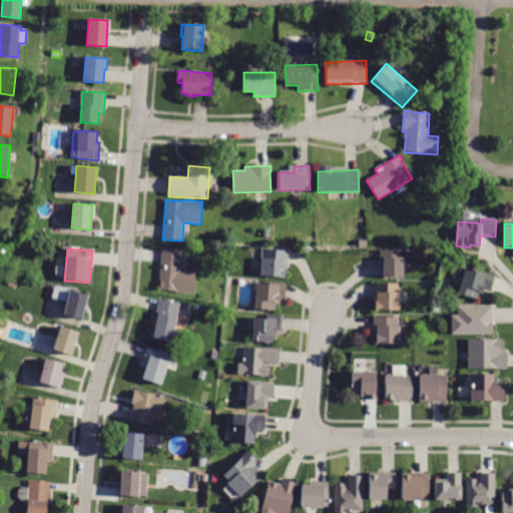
[(180,271),(196,272),(194,295),(176,293),(176,292),(159,291),(160,280),(159,280),(162,248),(181,250),(180,271)]
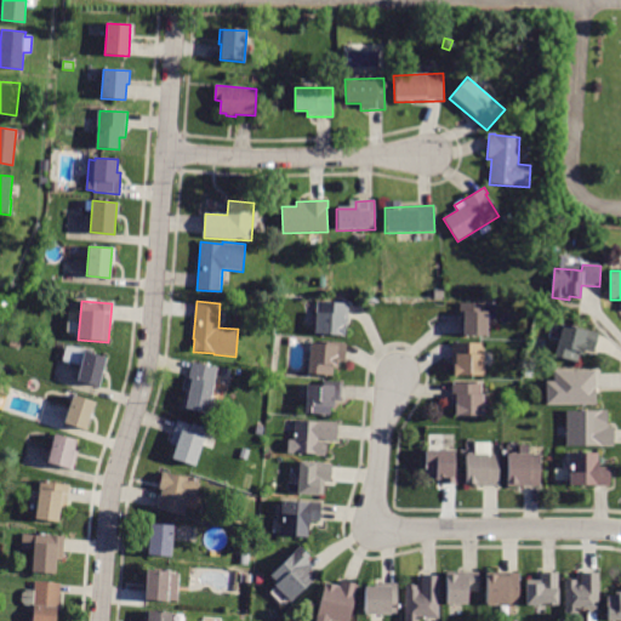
[(351,340),(319,339),(320,302),(352,303),(351,340)]
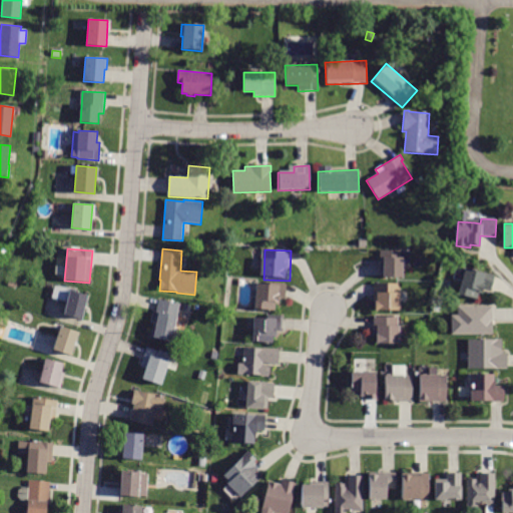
[(403,258),(403,278),(384,278),(384,264),(379,264),(379,250),(399,251),(399,258),(403,258)]
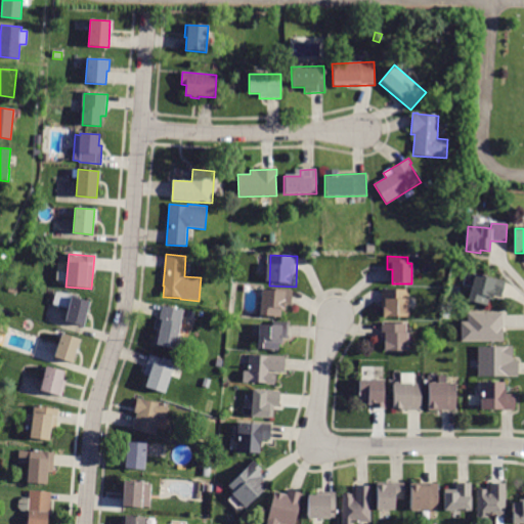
[(505,282),(501,296),(493,294),(492,298),(488,298),(487,305),(469,301),(475,274),(505,281),(505,282)]
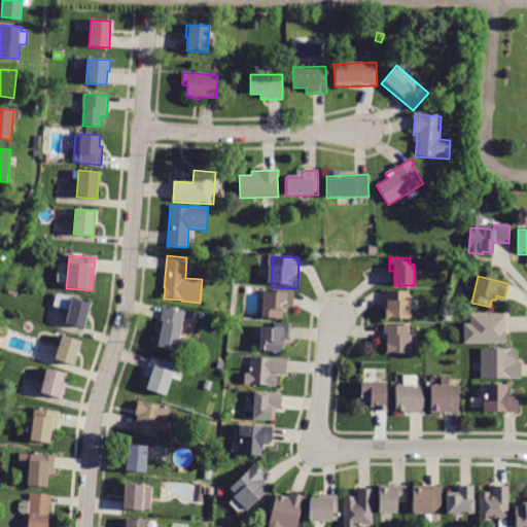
[(292,307),(288,307),(287,313),(283,312),(282,320),(261,318),(264,291),(274,292),(275,289),(283,290),(283,291),(294,292),(292,307)]
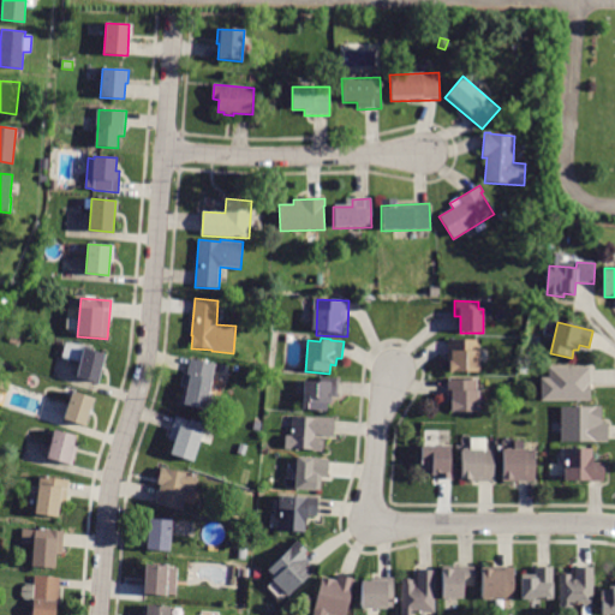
[(447,340),(478,340),(479,371),(448,372),(447,340)]
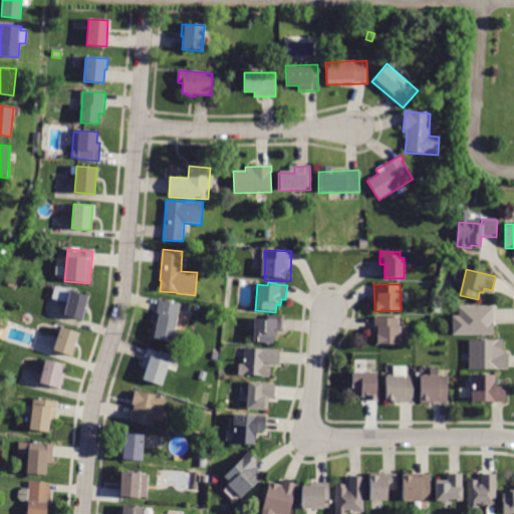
[(82,320),(63,315),(67,302),(52,298),(55,287),(71,291),(71,289),(77,291),(76,293),(88,296),(82,320)]
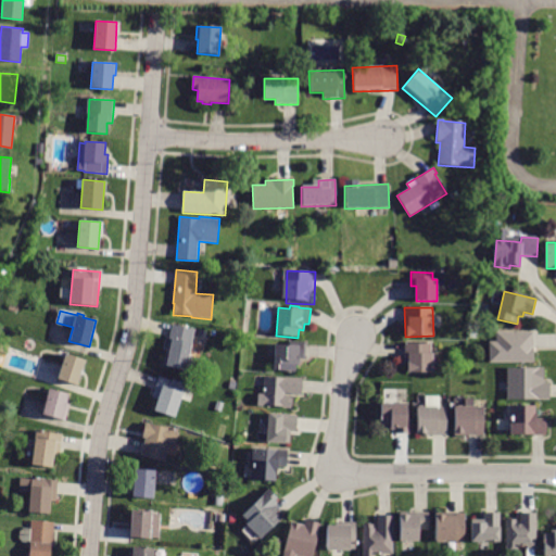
[(196,329),(194,332),(199,333),(197,340),(193,339),(192,345),(200,346),(196,368),(188,366),(187,370),(164,365),(173,324),(196,329)]
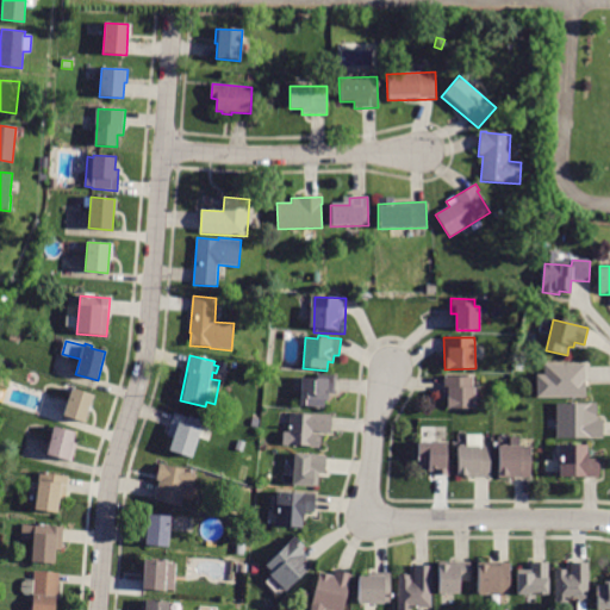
[(548,365),(585,365),(585,398),(536,397),(536,375),(545,375),(545,365),(548,365)]
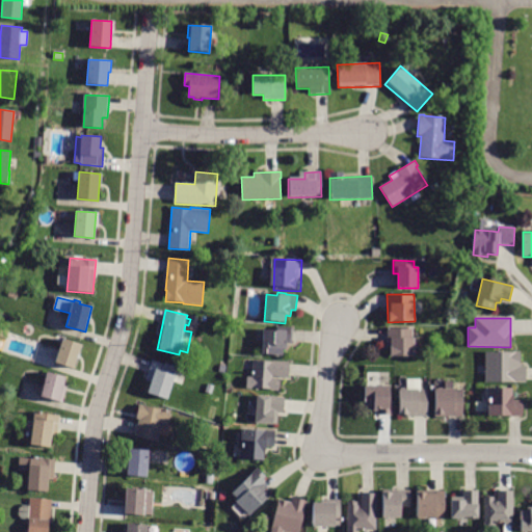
[(292,343),(287,343),(287,349),(284,349),(283,357),(262,355),(264,330),(277,331),(277,327),(293,328),(292,343)]
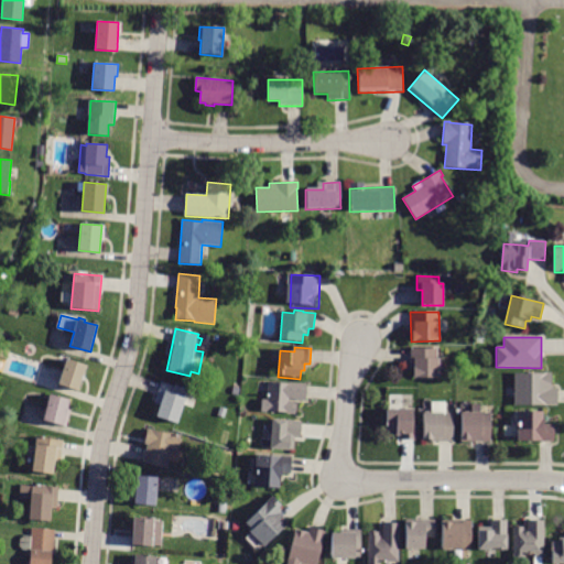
[(411,347),(436,348),(436,358),(438,358),(438,378),(413,378),(413,368),(411,368),(411,347)]
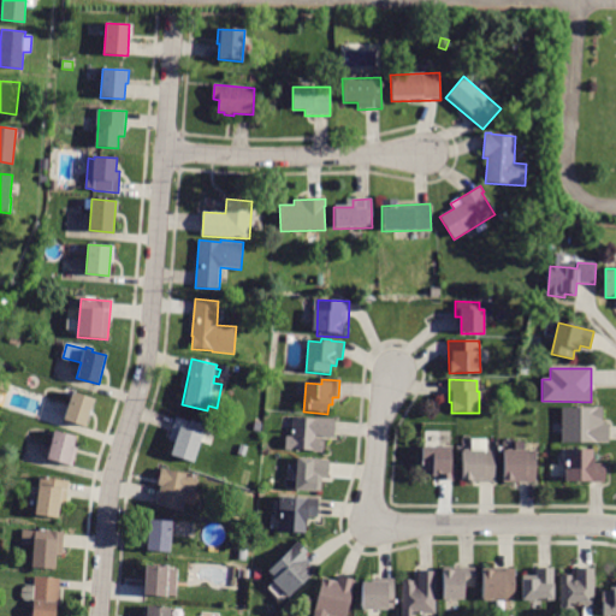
[(7,392),(0,390),(0,386),(1,383),(10,386),(7,392)]
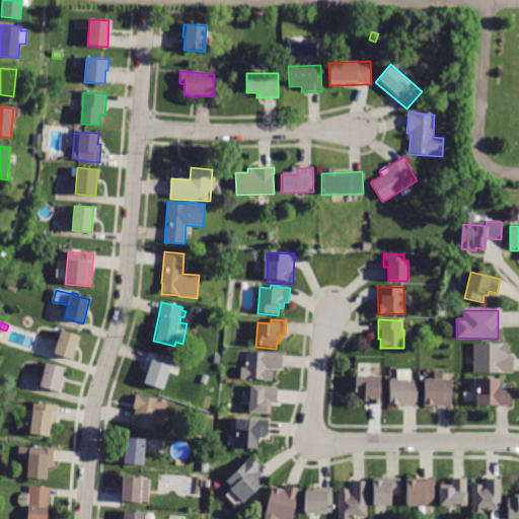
[(79,336),(71,360),(54,354),(61,330),(79,336)]
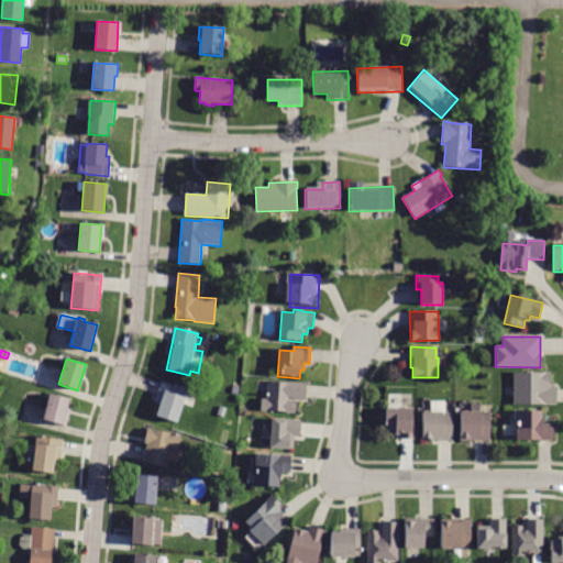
[(560,403),(560,410),(517,409),(517,375),(553,376),(553,392),(561,392),(560,403)]
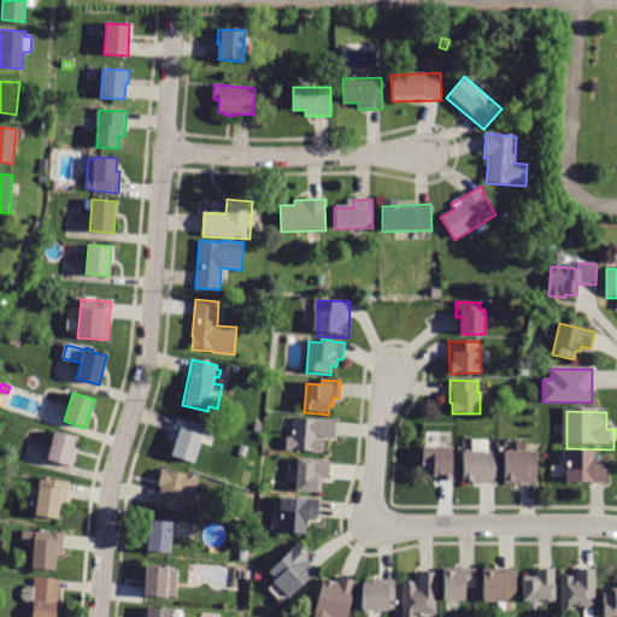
[(194,464),(171,456),(175,442),(169,441),(177,418),(191,422),(191,421),(205,425),(205,427),(216,430),(211,446),(200,442),(194,464)]
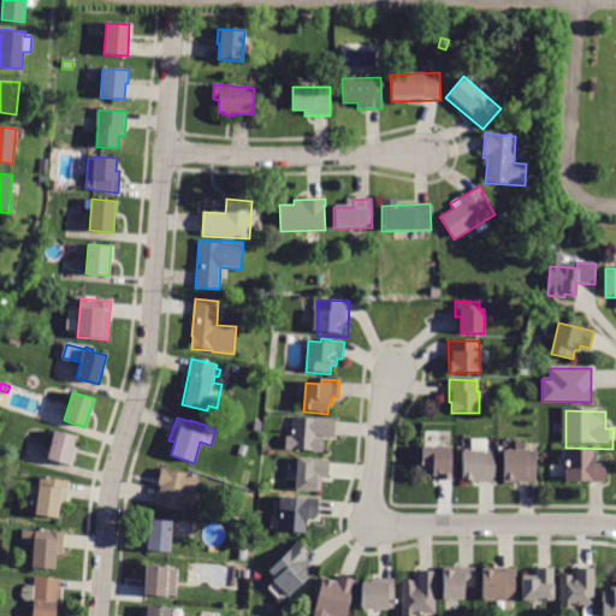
[(335,437),(317,436),(317,439),(319,439),(319,440),(324,442),(323,451),(285,450),(286,437),(291,437),(292,418),(335,420),(335,437)]
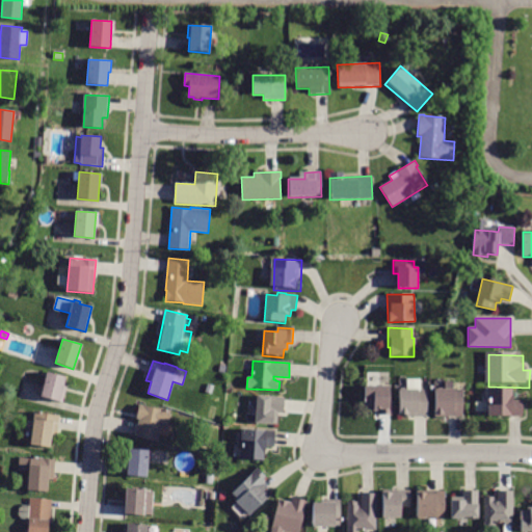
[(46,372),(65,377),(63,386),(68,387),(63,402),(40,397),(46,372)]
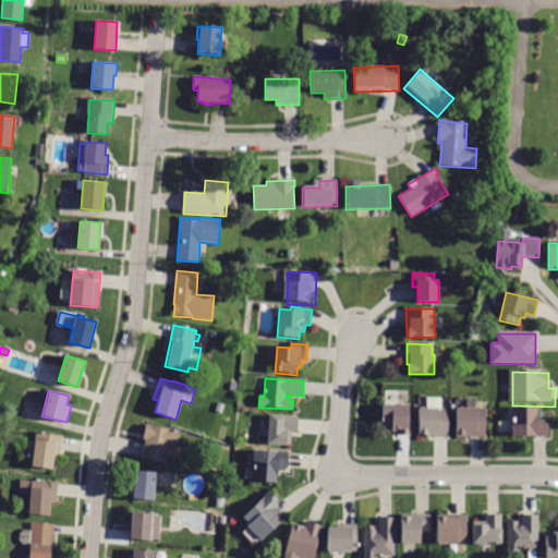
[(221,413),(216,412),(219,403),(225,405),(221,413)]
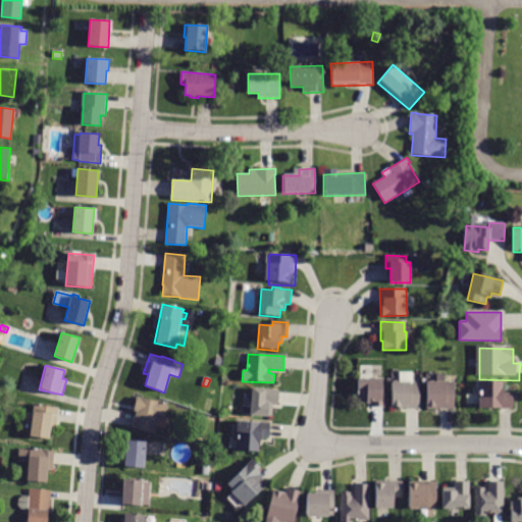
[(383,407),(370,407),(370,402),(364,402),(364,399),(357,399),(357,379),(381,379),(380,393),(383,393),(383,407)]
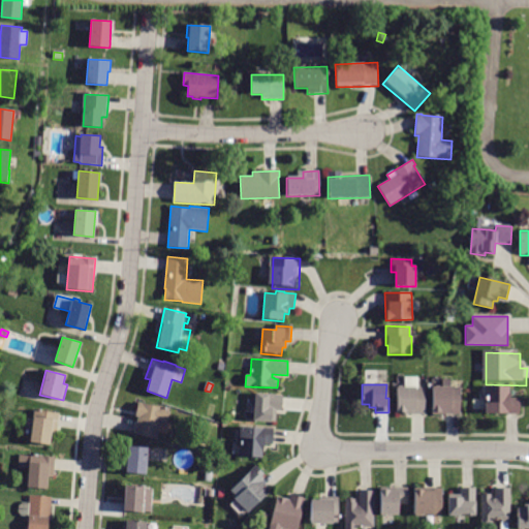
[(404,415),(404,411),(397,411),(397,389),(423,387),(423,415),(404,415)]
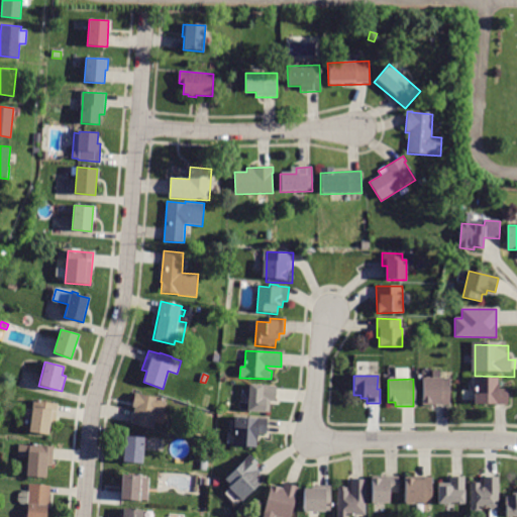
[(447,406),(421,405),(422,379),(447,379),(447,406)]
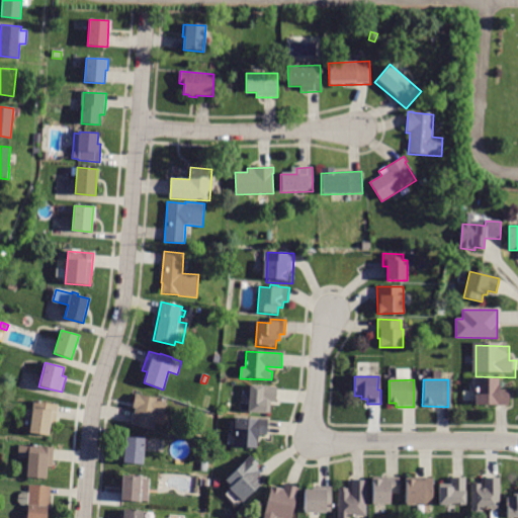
[(496,409),(481,408),(481,399),(482,399),(482,382),(505,382),(505,394),(515,394),(515,409),(496,409)]
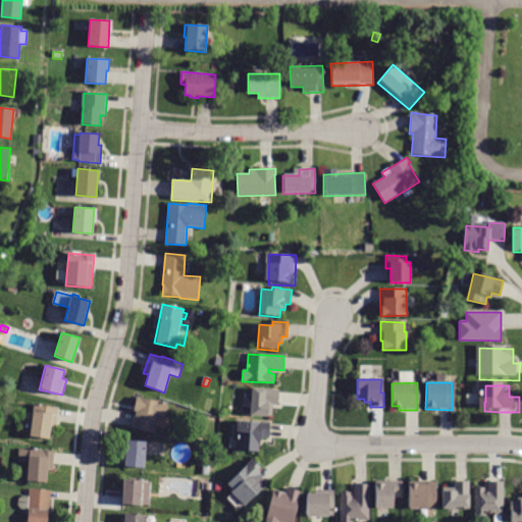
[(278,406),(269,405),(268,417),(251,416),(252,388),(279,390),(278,406)]
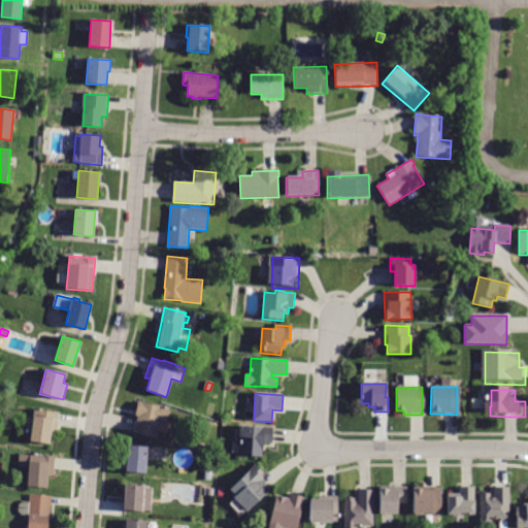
[(137,417),(135,416),(138,401),(161,406),(161,405),(169,407),(166,424),(168,424),(166,433),(158,431),(157,438),(134,433),(137,417)]
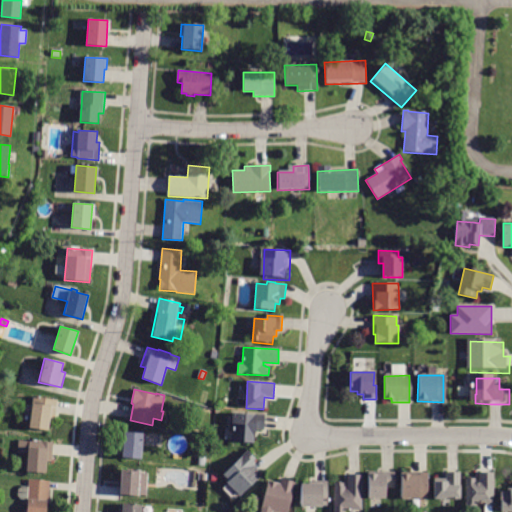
[(55,419),(50,418),(48,430),(28,427),(33,396),(58,400),(55,419)]
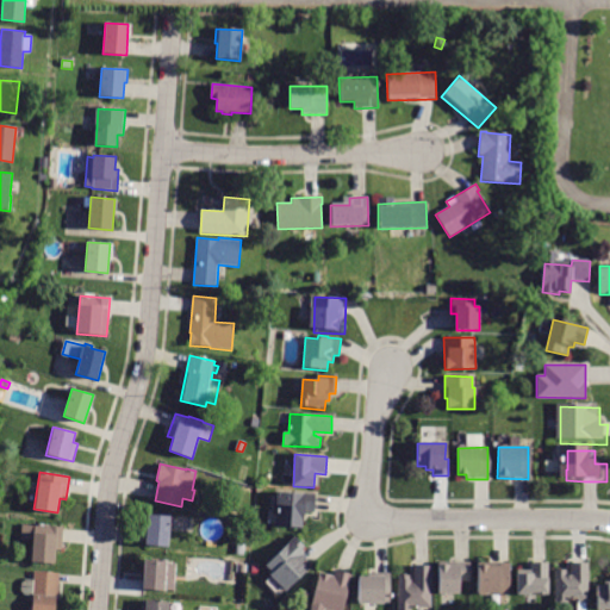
[(316,514),(303,512),(303,529),(274,528),(277,490),(317,493),(316,514)]
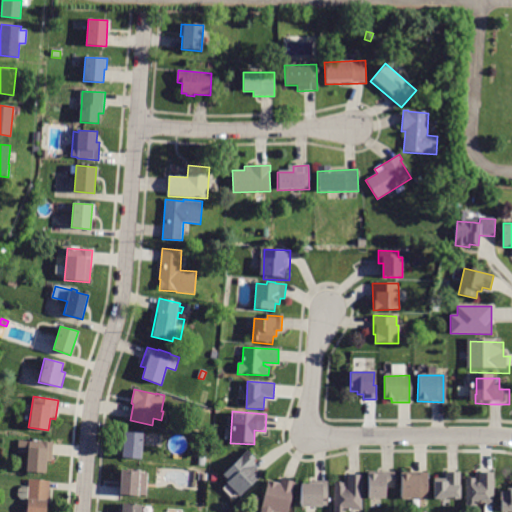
[(141,459),(122,457),(124,432),(143,433),(141,459)]
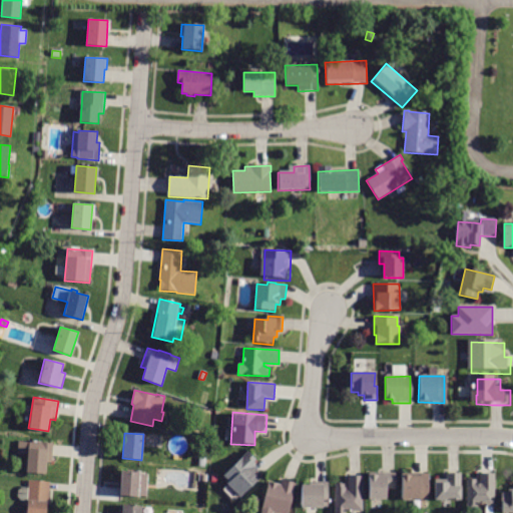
[(45,474),(26,473),(27,455),(18,454),(19,442),(29,442),(29,441),(42,441),(42,443),(54,443),(52,463),(46,463),(45,474)]
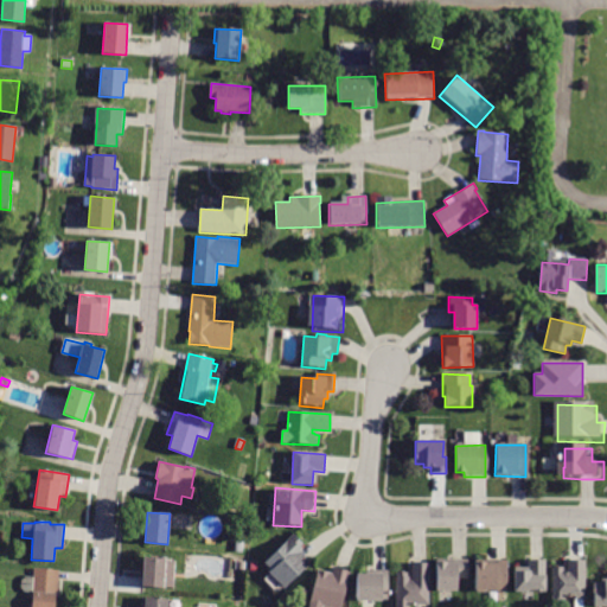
[(311,563),(285,588),(262,563),(293,534),(307,549),(302,554),(311,563)]
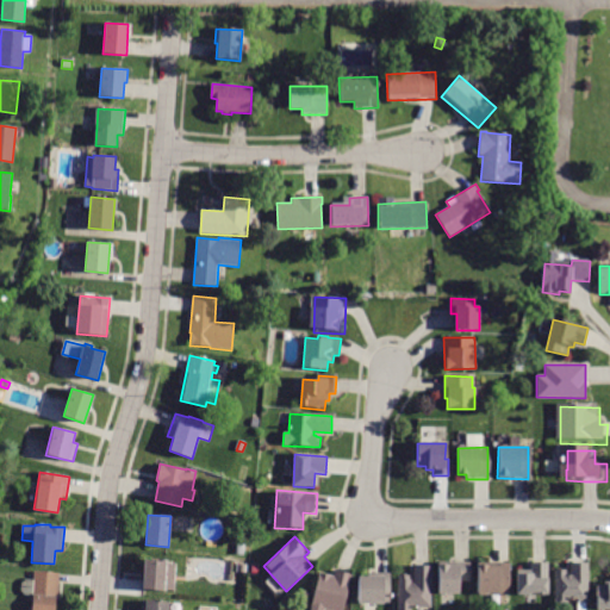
[(244,554),(236,553),(237,543),(246,545),(244,554)]
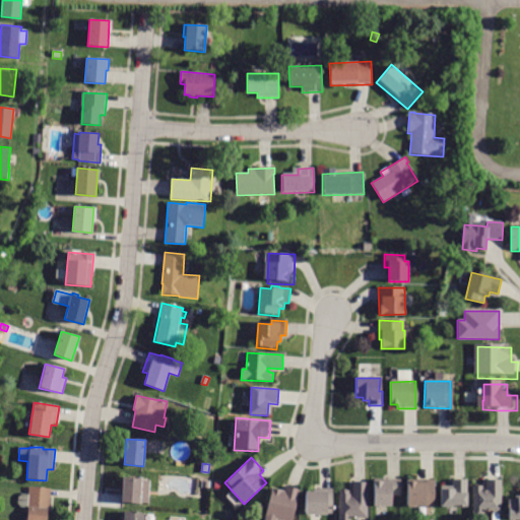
[(148,504),(122,502),(123,477),(142,478),(142,480),(149,480),(148,504)]
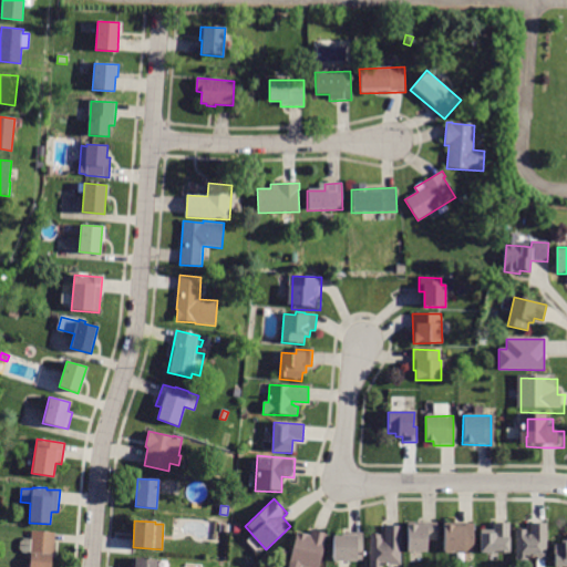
[(437,523),(437,540),(428,540),(428,553),(408,552),(409,523),(437,523)]
